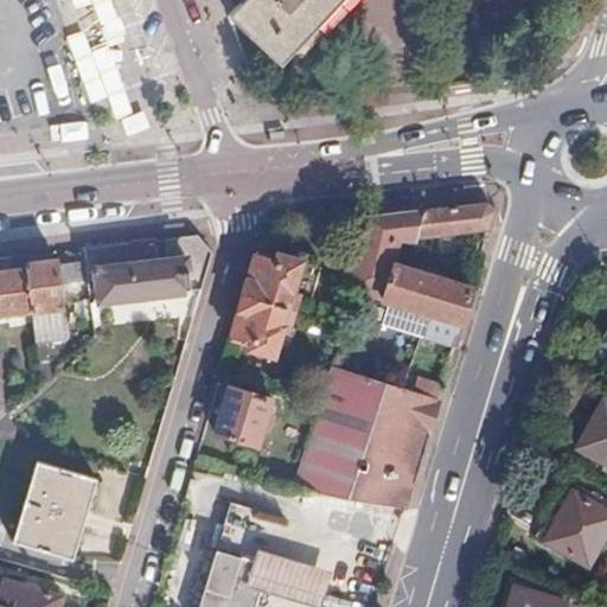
[(237,0),(238,1),(229,13),(279,55),(330,0),(237,0)]
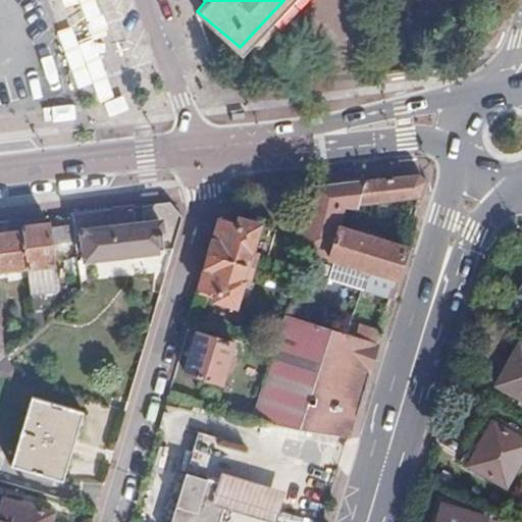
[(297,250),(304,252),(329,260),(321,291),(360,302),(368,270),(394,277),(403,249),(335,229),(340,210),(355,208),(356,205),(417,200),(422,184),(414,174),(312,186),(312,189),(297,250)]
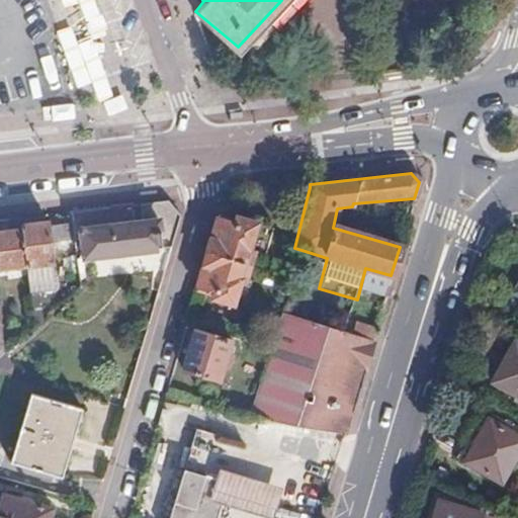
[(109,208),(68,213),(69,223),(72,243),(74,258),(139,251),(142,269),(165,267),(178,220),(166,202),(144,204),(109,208)]
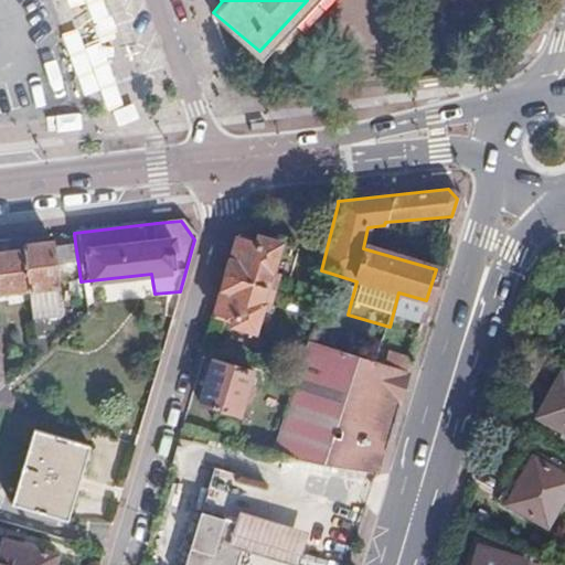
[(51,268),(68,266),(65,245),(48,247),(48,241),(19,244),(19,249),(0,251),(0,290),(23,288),(27,318),(56,315),(51,268)]
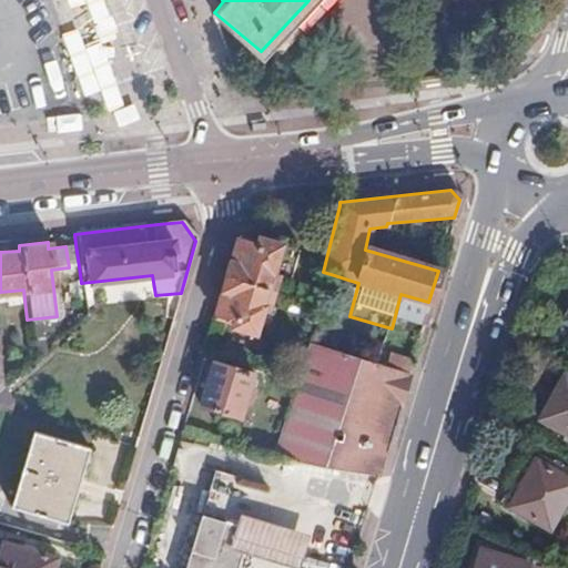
[(224,280),(271,293),(285,250),(257,242),(255,249),(235,242),(224,280)]
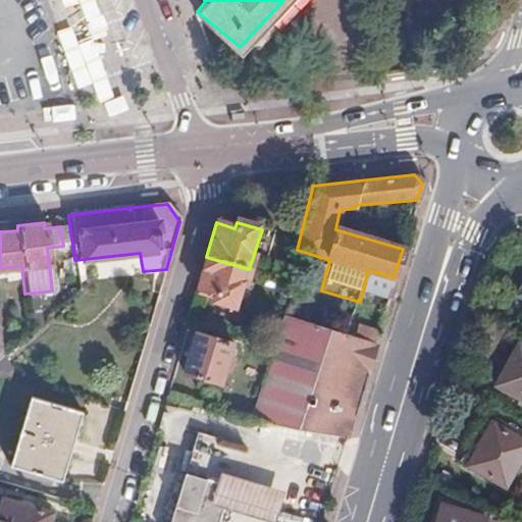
[(72,245),(69,224),(60,226),(63,246),(72,245)]
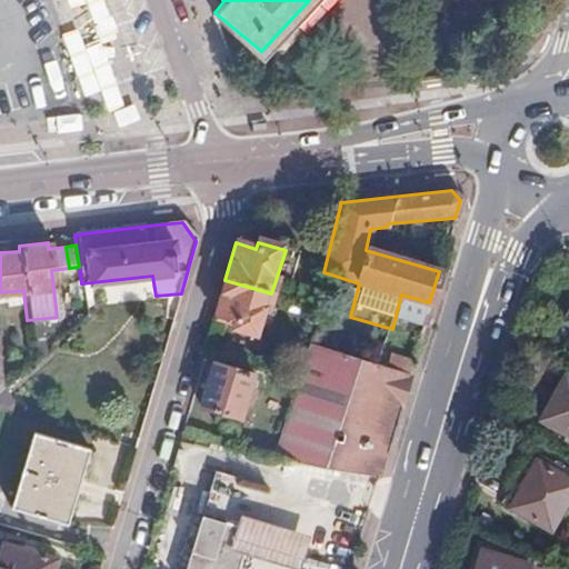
[(225,280),(213,317),(233,322),(232,328),(259,336),(271,293),(225,280)]
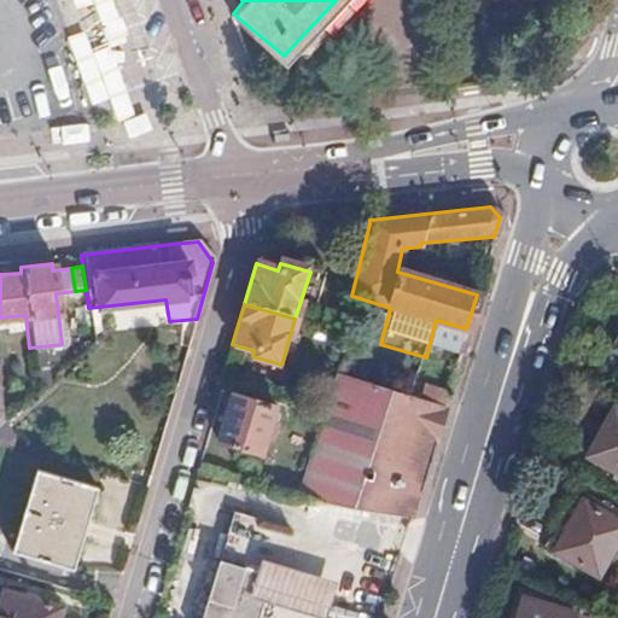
[(295,500),(410,523),(430,452),(438,426),(412,418),(330,392),(322,413),(295,500)]
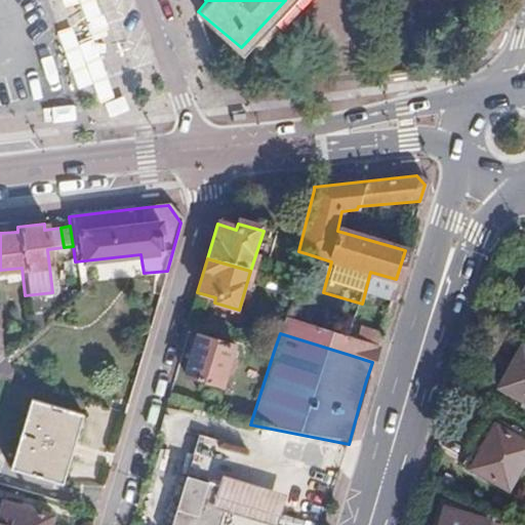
[(196,341),(186,377),(228,390),(238,355),(196,341)]
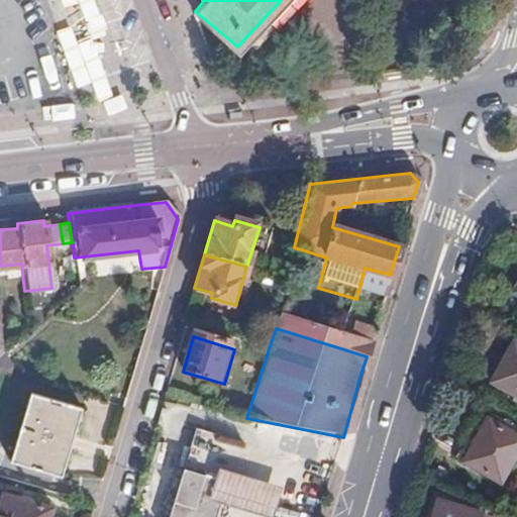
[(516,342),(509,338),(487,379),(516,397),(516,342)]
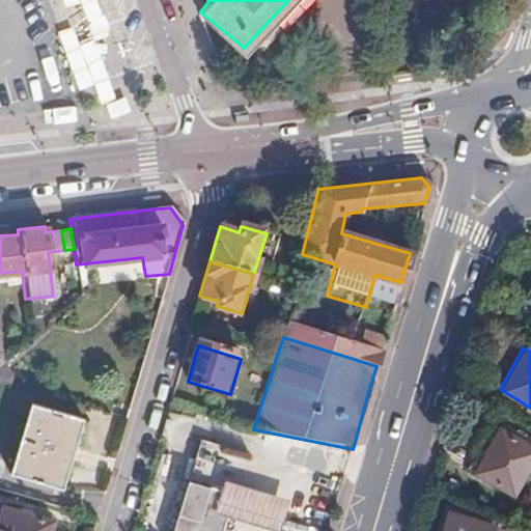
[(15,352),(0,363),(0,364),(8,372),(23,360),(15,352)]
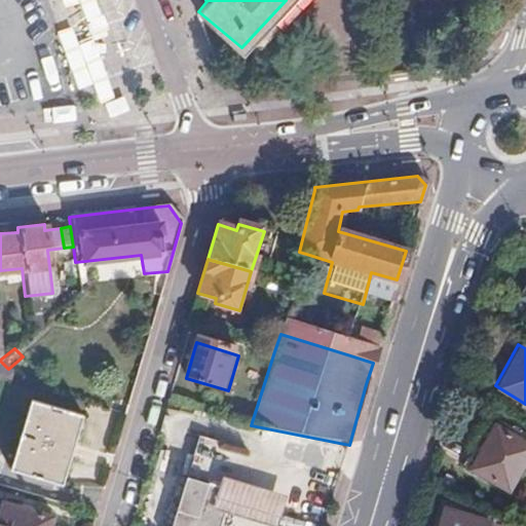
[(24,399),(1,467),(52,484),(74,414),(24,399)]
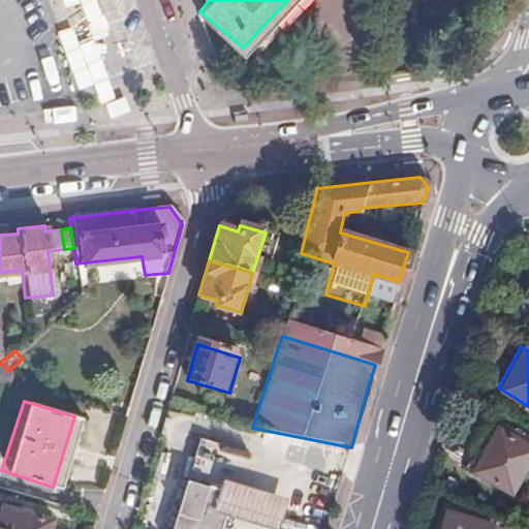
[(464,465),(471,469),(492,431),(485,427),(464,465)]
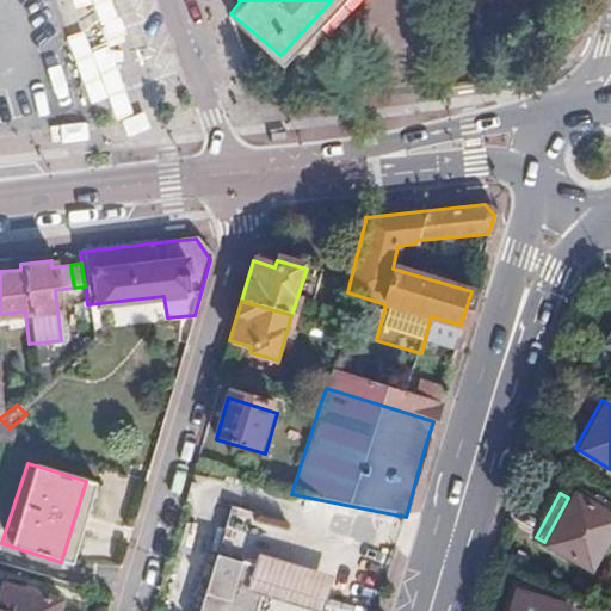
[(610,520),(568,498),(544,542),(587,566),(610,523),(610,520)]
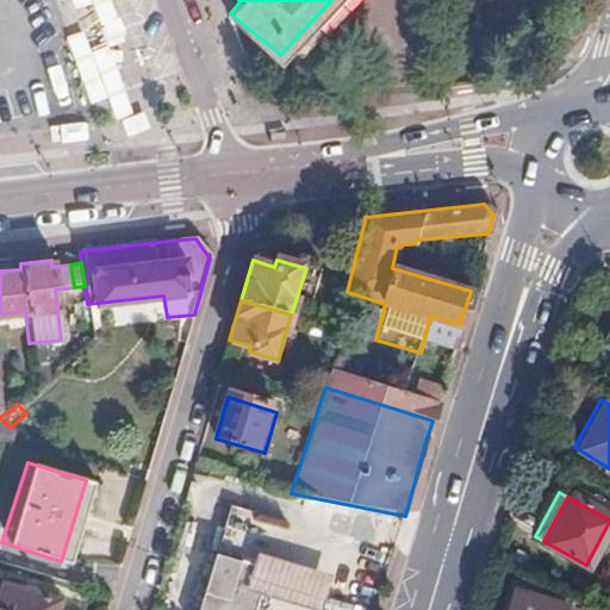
[(307,609),(322,609),(332,576),(256,554),(251,568),(263,572),(256,596),(307,609)]
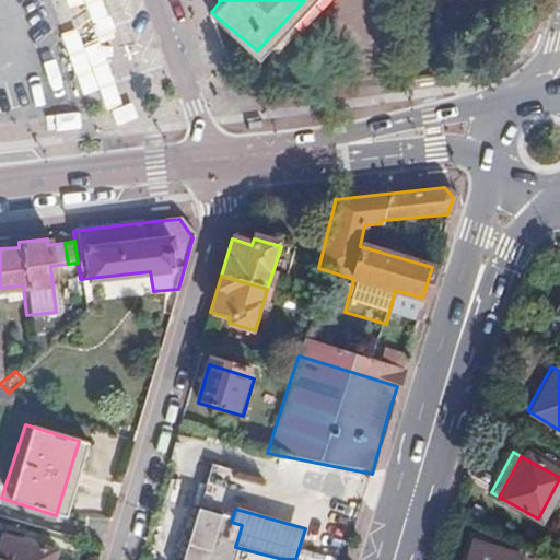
[(231,522),(197,511),(182,559),(231,559),(235,547),(242,525),(231,522)]
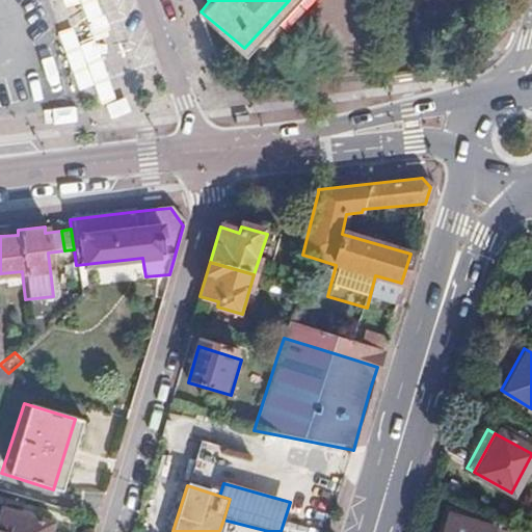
[(0,531),(53,531),(55,527),(3,511),(0,520),(0,531)]
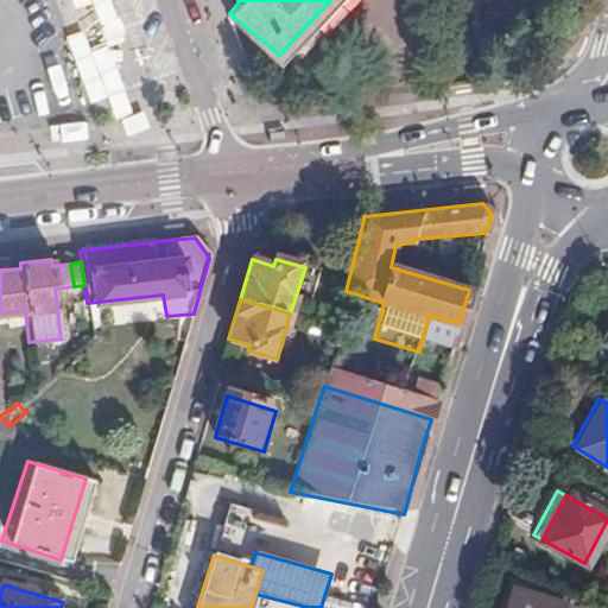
[(499,607),(506,607),(513,586),(507,584),(499,607)]
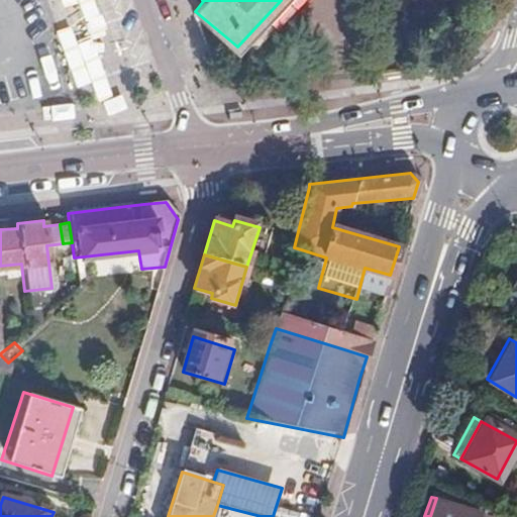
[(436,498),(430,516),(478,516),(480,513),(436,498)]
